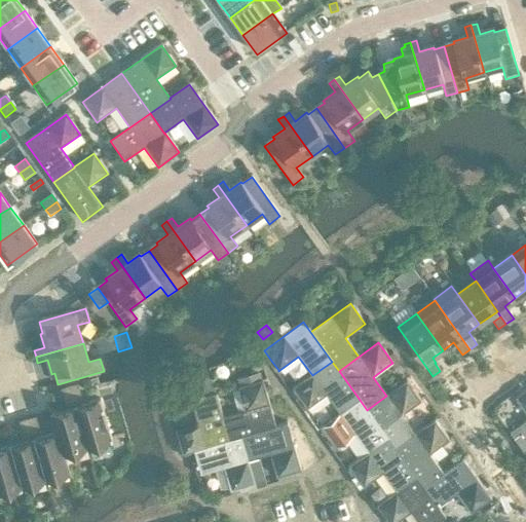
[(392,355),(388,357),(392,363),(389,365),(392,370),(400,365),(393,357),(392,355)]
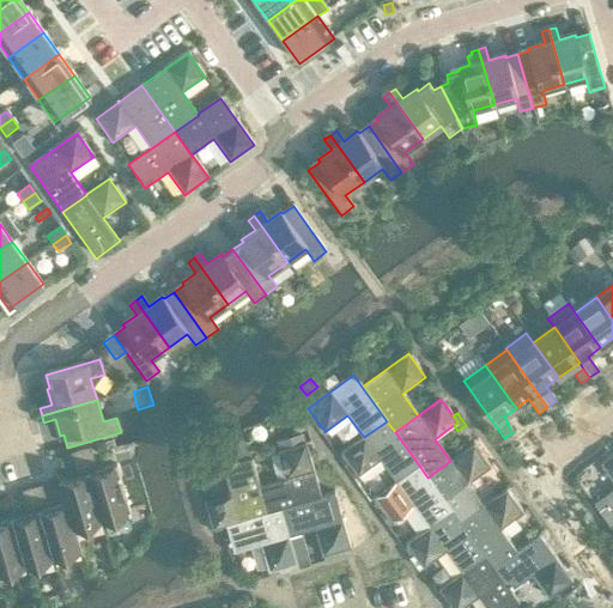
[(316,420),(313,423),(321,435),(325,431),(316,420)]
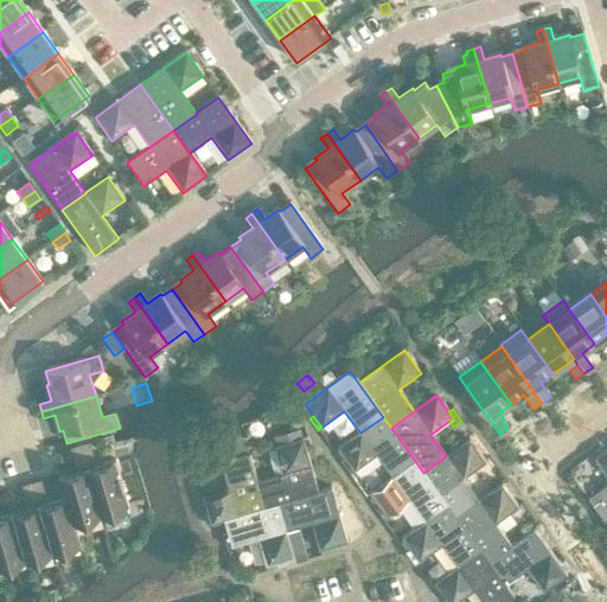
[(377,456),(393,478),(415,461),(391,428),(383,417),(360,433),(338,449),(345,460),(355,473),(377,456)]
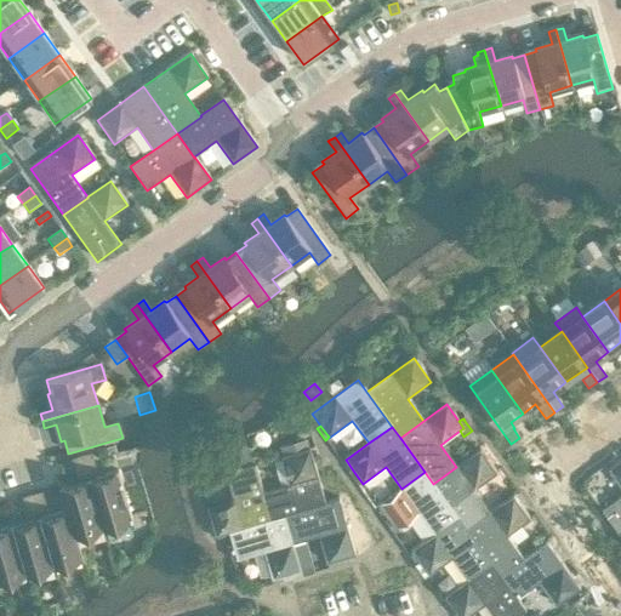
[(262,492),(271,520),(284,517),(325,505),(307,440),(278,449),(289,485),(262,492)]
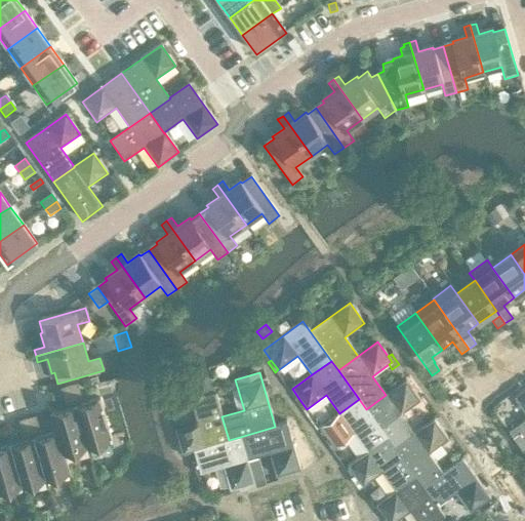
[(386,395),(366,409),(388,439),(395,448),(414,434),(401,415),(420,401),(406,381),(386,395)]
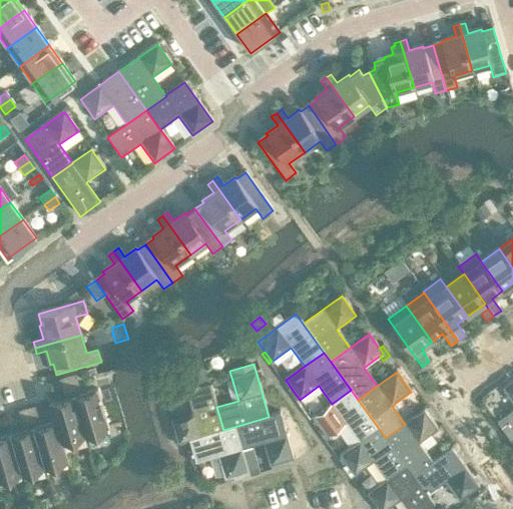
[(68,380),(71,392),(78,391),(74,378),(68,380)]
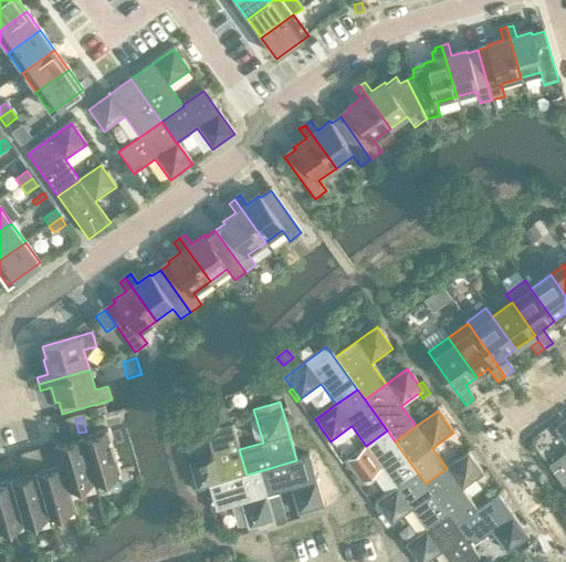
[(79,433),(75,419),(67,422),(72,435),(79,433)]
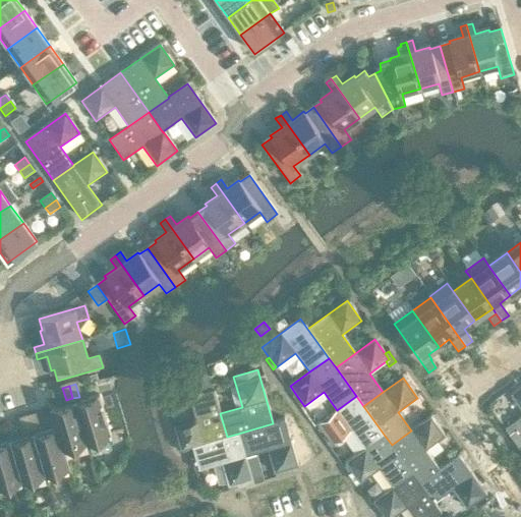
[(520,416),(505,428),(519,449),(520,447),(520,387),(510,396),(520,410),(520,416)]
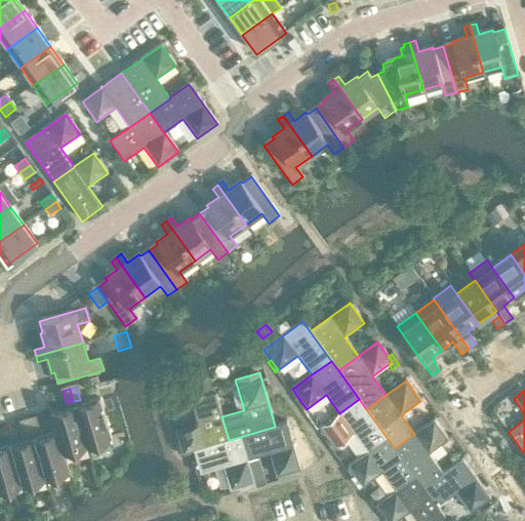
[(193,450),(229,440),(221,416),(215,394),(191,401),(198,424),(174,431),(182,454),(193,450)]
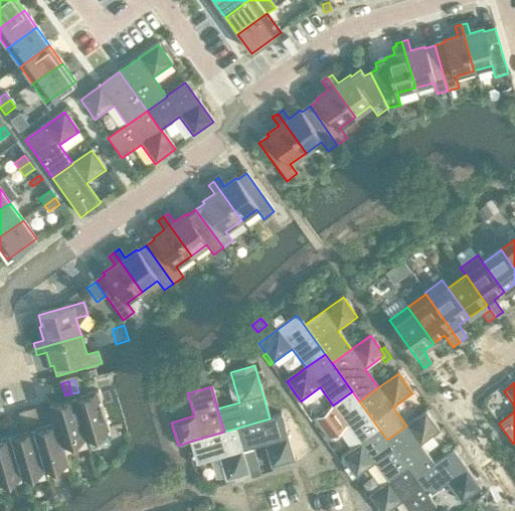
[(293,390),(289,393),(297,403),(301,401),(293,390)]
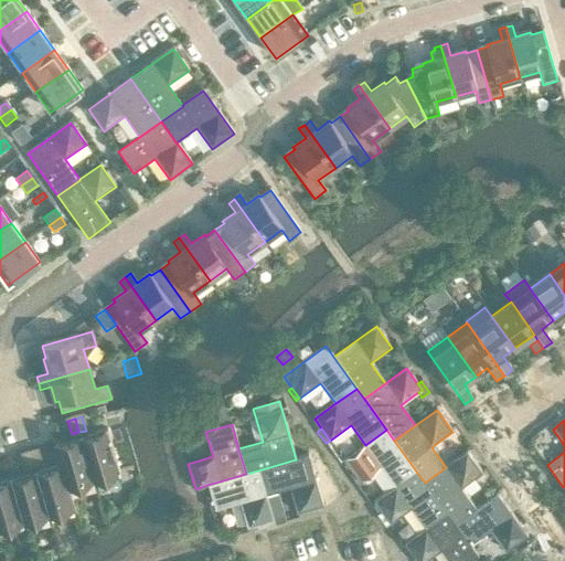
[(381,467),(395,488),(417,473),(394,441),(386,430),(365,445),(344,461),(353,473),(360,483),(361,482),(381,467)]
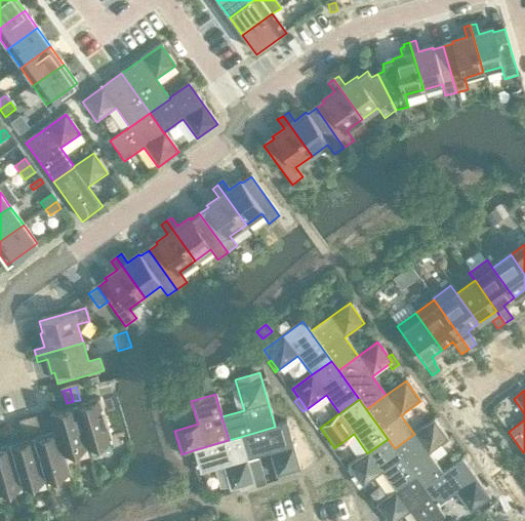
[(99,400),(75,407),(87,449),(112,442),(99,400)]
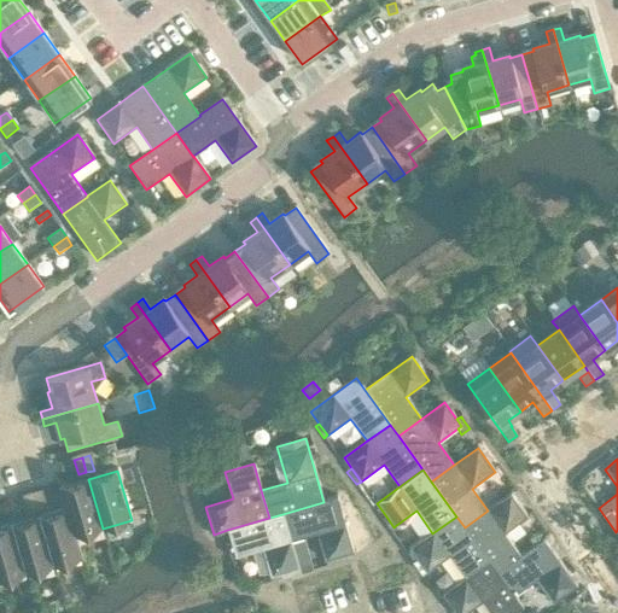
[(75,537),(76,536),(103,529),(88,479),(59,488),(65,511),(66,509),(75,537)]
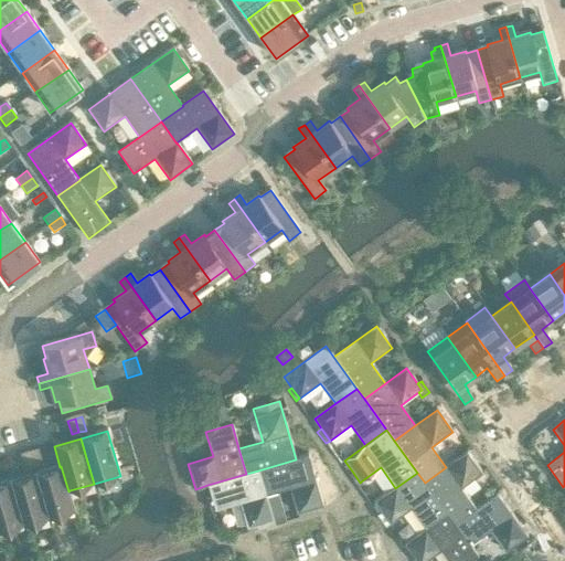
[(36,452),(30,454),(33,467),(41,465),(36,452)]
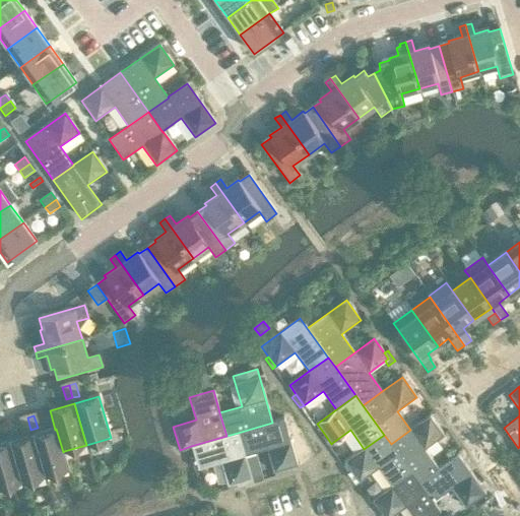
[(410,430),(391,444),(411,472),(418,482),(438,468),(425,450),(444,436),(430,416),(410,430)]
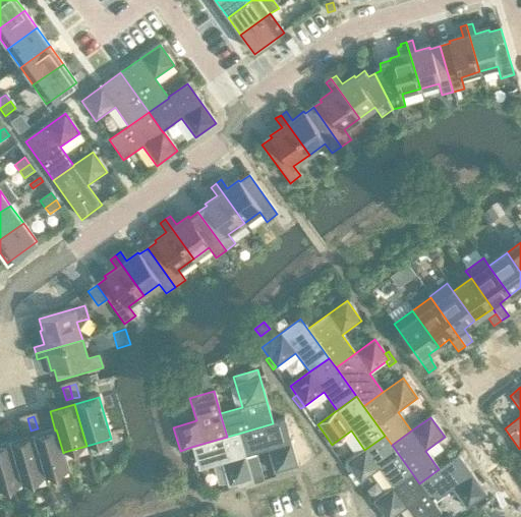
[(24,433),(31,431),(27,418),(20,419),(24,433)]
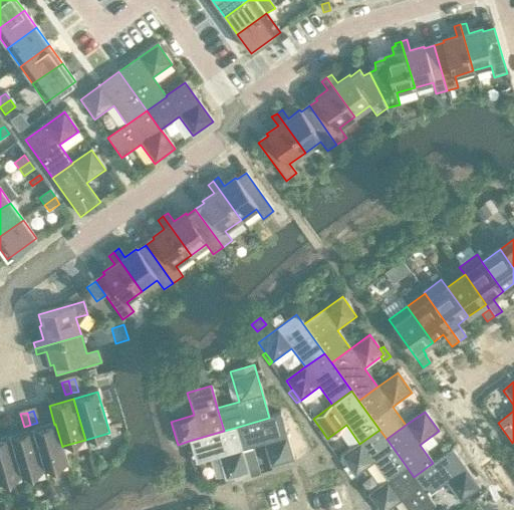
[(269,418),(235,428),(242,451),(263,445),(270,467),(294,460),(280,415),(269,418)]
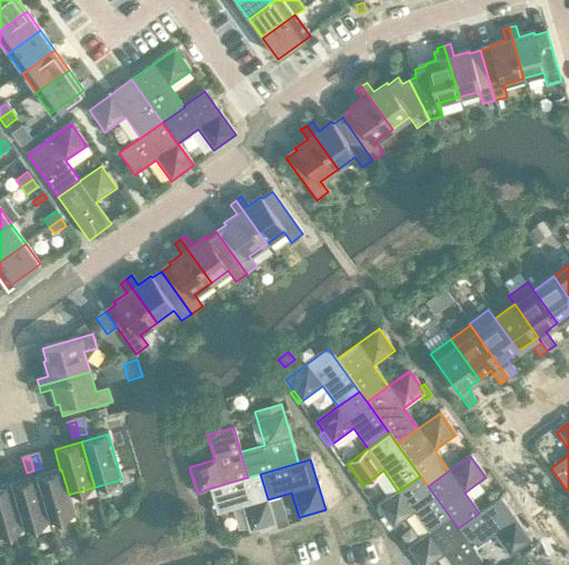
[(76,515),(70,494),(69,495),(61,469),(60,471),(36,477),(49,522),(76,515)]
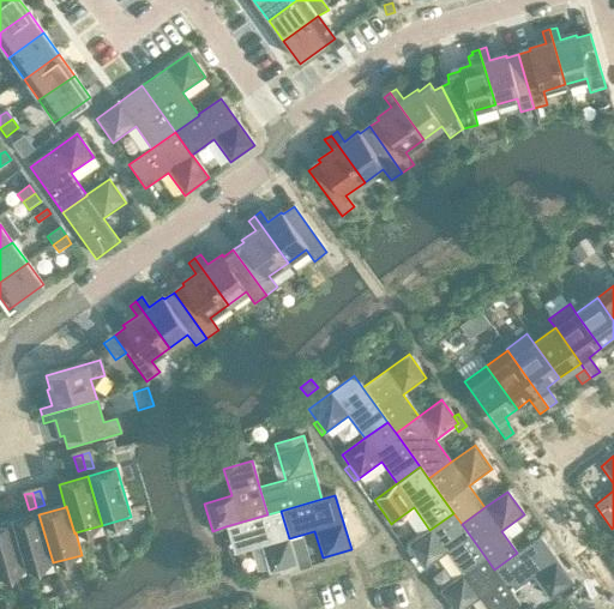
[(268,514),(226,526),(229,538),(234,554),(260,547),(269,573),(296,566),(289,538),(281,511),(268,514)]
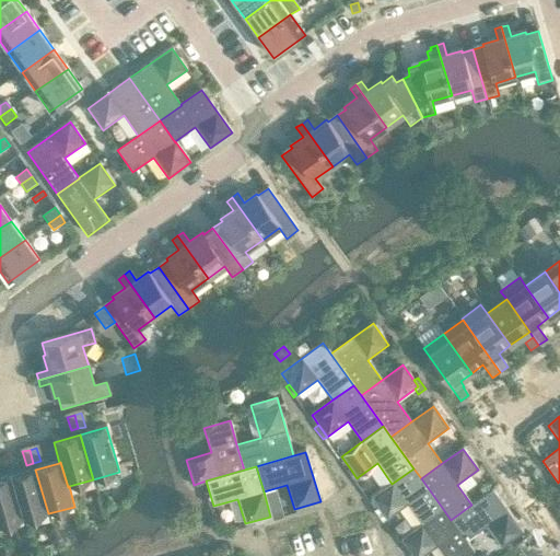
[(350,468),(347,472),(356,484),(361,481),(358,477),(357,478),(350,468)]
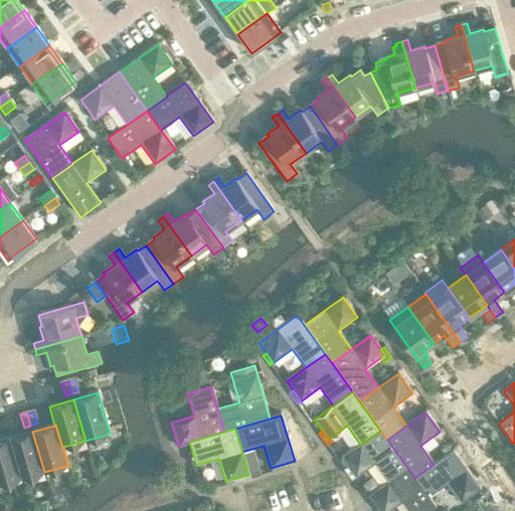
[(374,464),(387,483),(407,468),(387,440),(380,431),(360,445),(341,458),(348,467),(355,478),(374,464)]
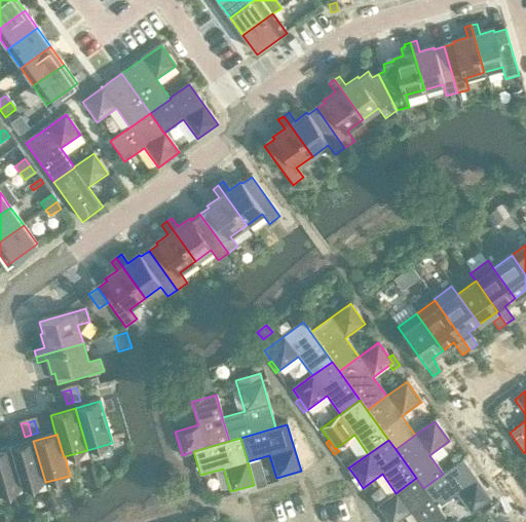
[(22,489),(45,482),(33,441),(9,448),(22,489)]
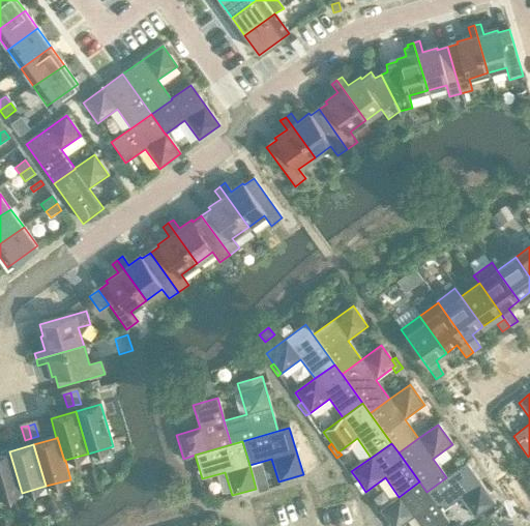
[(0,499),(22,493),(9,451),(0,454),(0,499)]
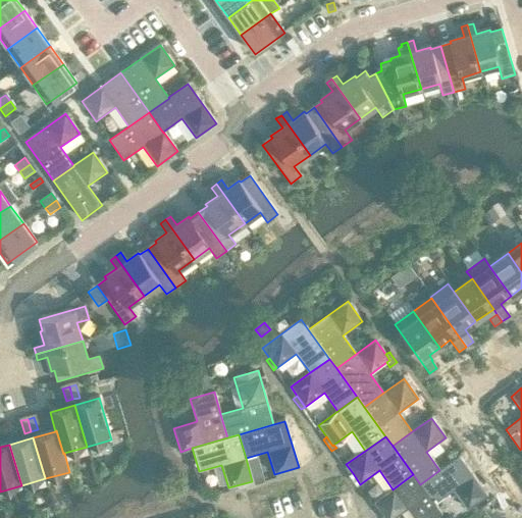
[(459,457),(439,470),(420,484),(434,505),(453,491),(467,511),(487,496),(459,457)]
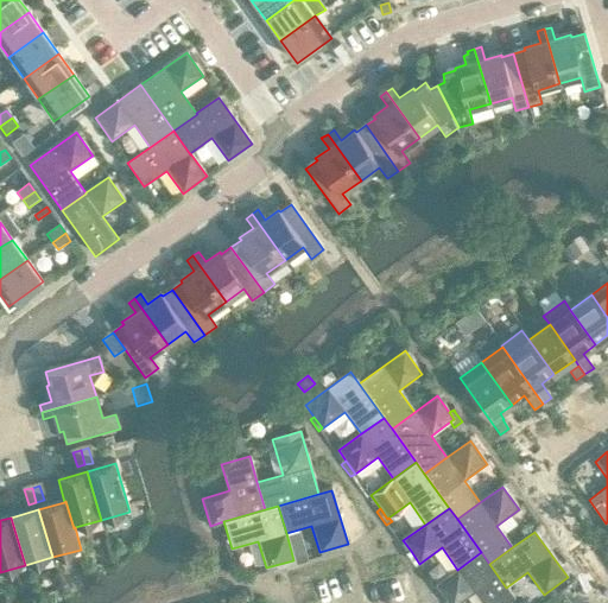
[(302,540),(290,544),(295,560),(296,564),(308,560),(302,540)]
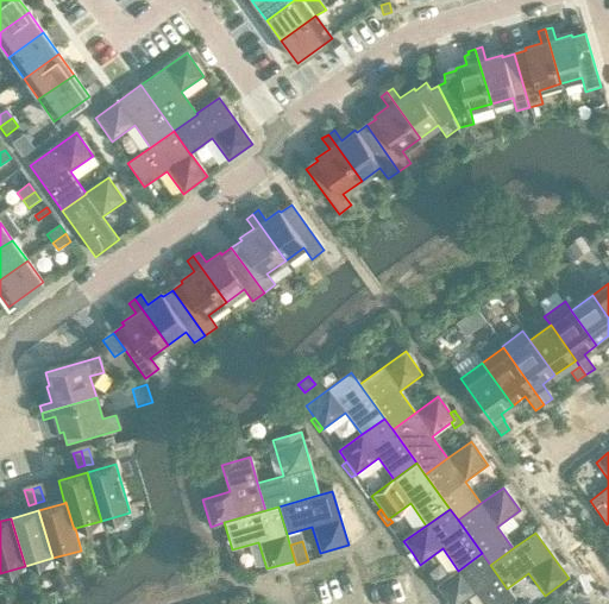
[(412,552),(407,555),(416,567),(420,565),(412,552)]
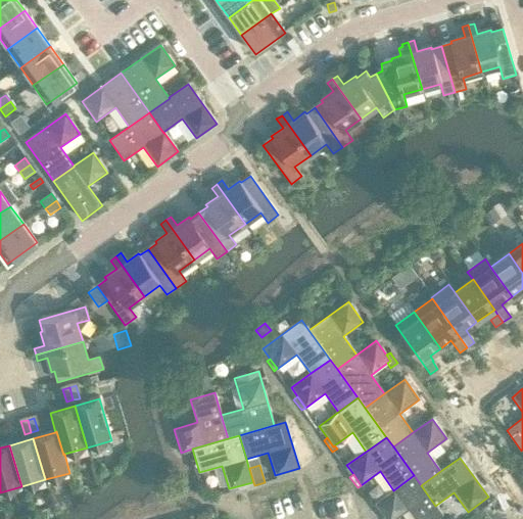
[(435,506),(421,485),(414,475),(393,490),(374,504),(384,518),(395,518),(409,510),(414,518),(437,518),(442,515),(435,506)]
